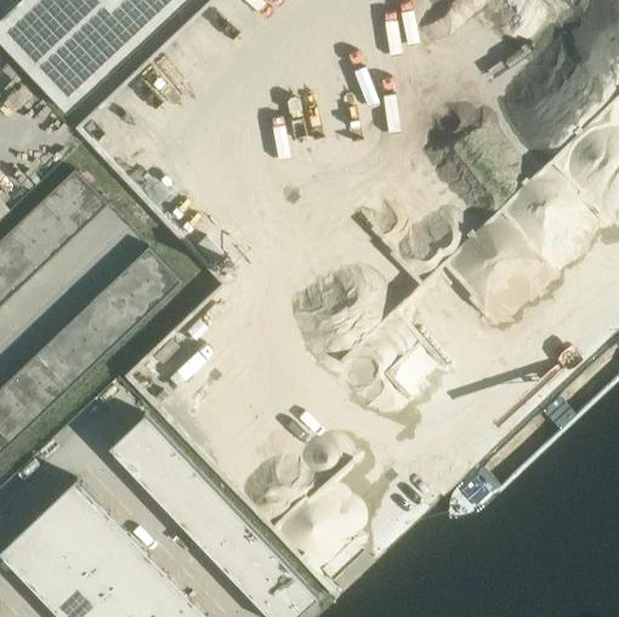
[(17,0),(0,16),(0,44),(66,115),(188,0),(17,0)]
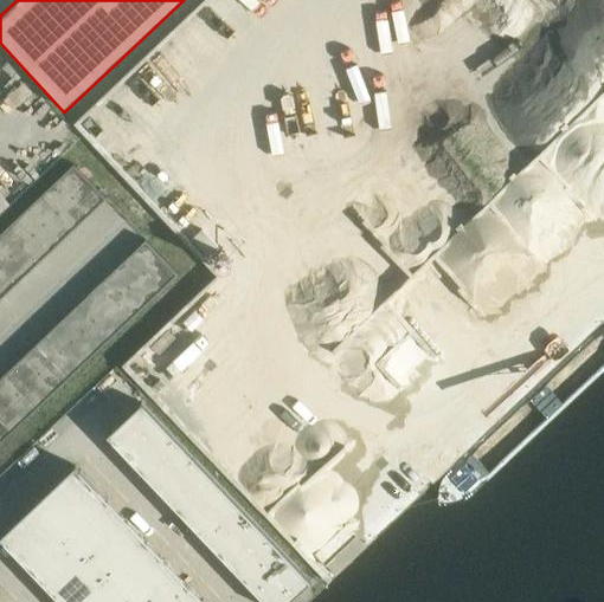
[(71,167),(0,233),(0,299),(104,201),(71,167)]
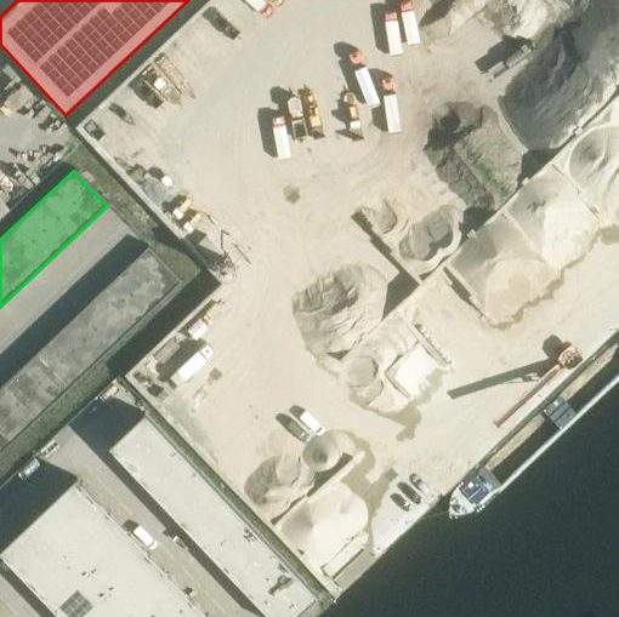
[(147,249),(0,387),(0,453),(181,284),(147,249)]
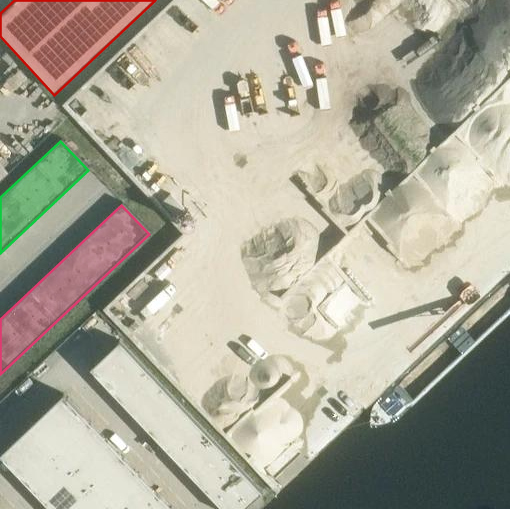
[(88,370),(219,508),(243,508),(260,493),(117,343),(88,370)]
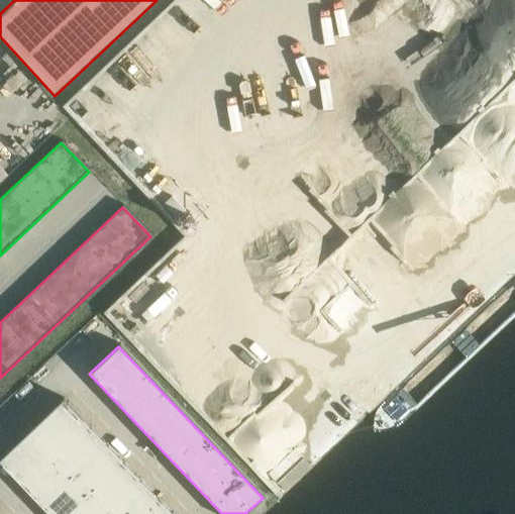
[(0,464),(47,513),(170,513),(62,400),(0,457),(0,464)]
